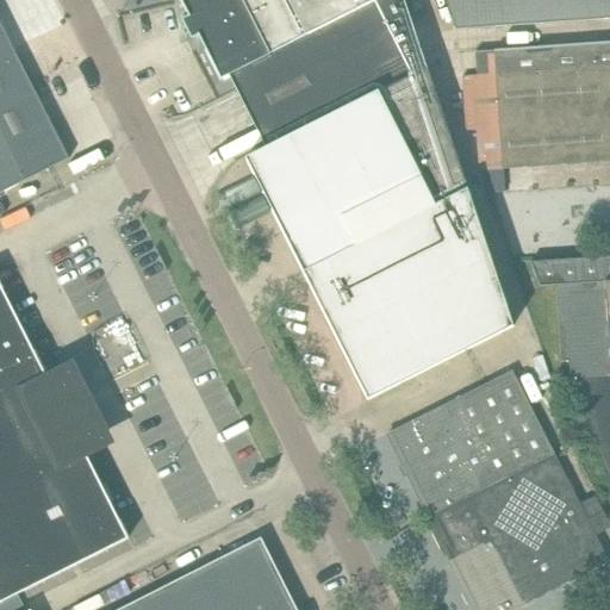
[(180,0),(188,16),(181,19),(192,39),(198,35),(221,79),(229,75),(236,89),(256,80),(286,137),(244,159),(367,400),(514,327),(404,0),(180,0)]
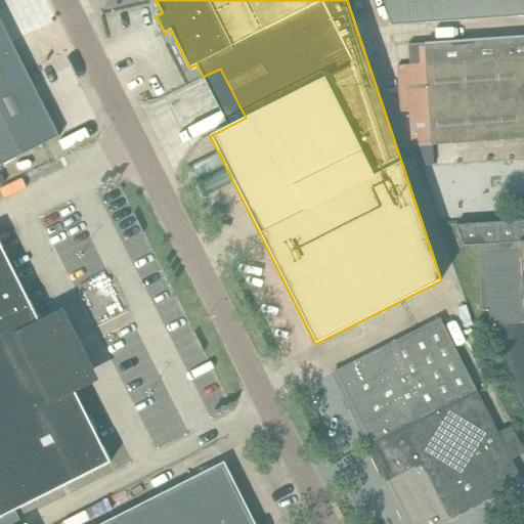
[(523,0),(382,0),(391,26),(523,15),(523,0)]
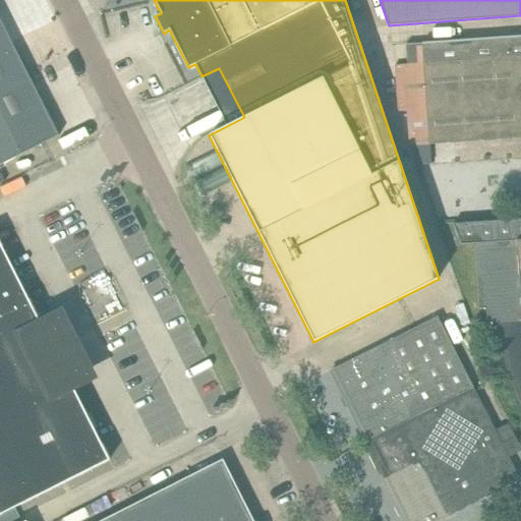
[(0,19),(0,164),(58,135),(0,19)]
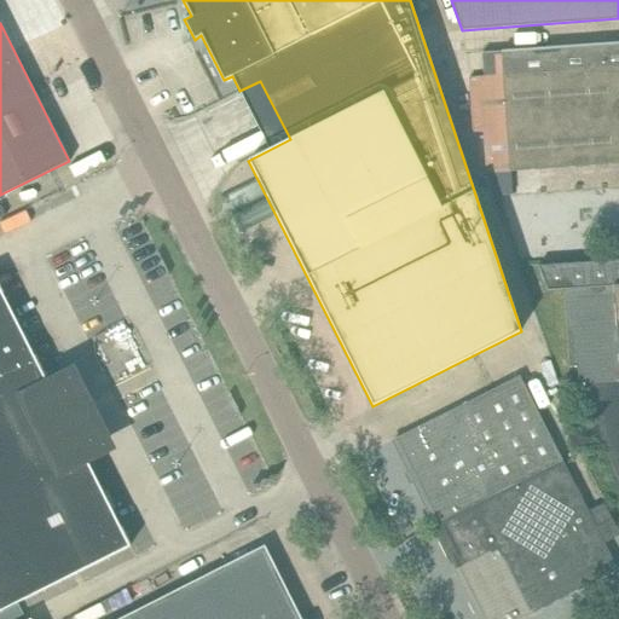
[(512,172),(618,163),(618,42),(503,51),(512,172)]
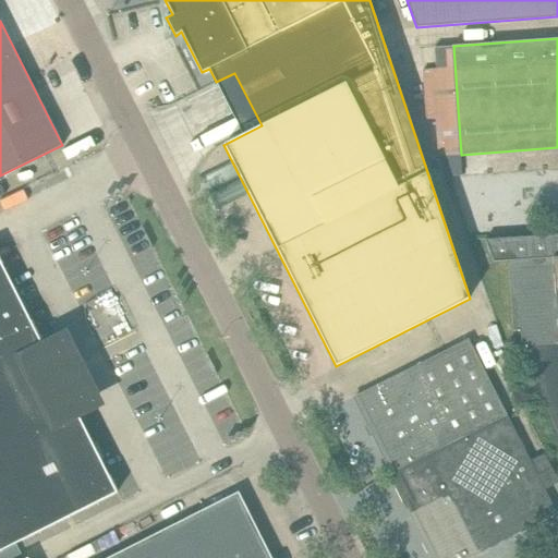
[(533,366),(557,364),(557,234),(486,240),(494,262),(509,261),(513,330),(521,330),(522,346),(531,346),(533,366)]
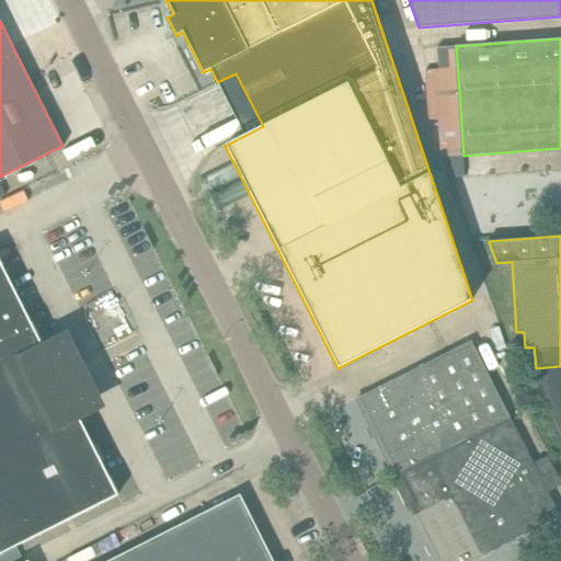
[(0,553),(19,545),(117,495),(0,262),(0,553)]
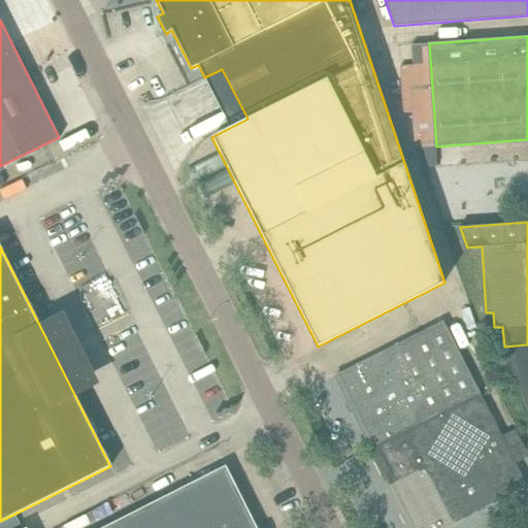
[(373,448),(480,394),(443,321),(336,374),(350,401),(354,399),(358,408),(355,410),(373,448)]
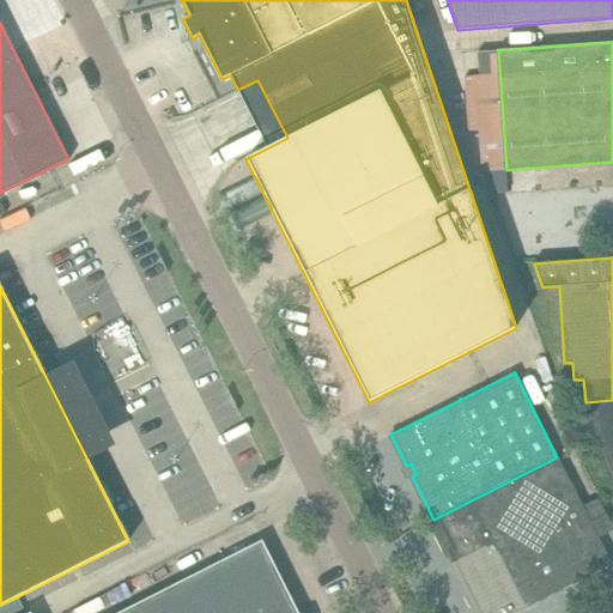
[(612,400),(586,402),(586,416),(612,477),(612,400)]
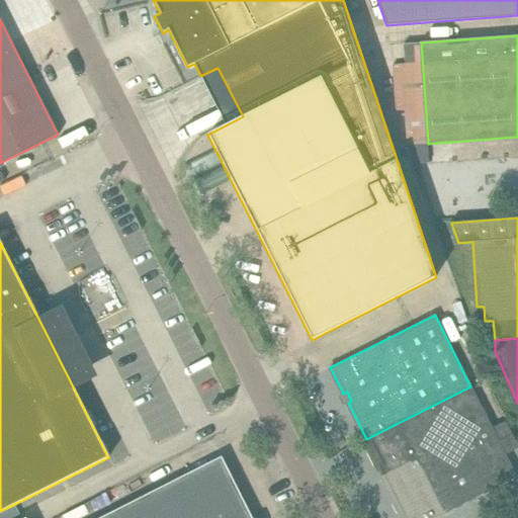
[(436,517),(517,478),(470,386),(366,439),(370,438),(381,461),(377,463),(405,517),(436,517)]
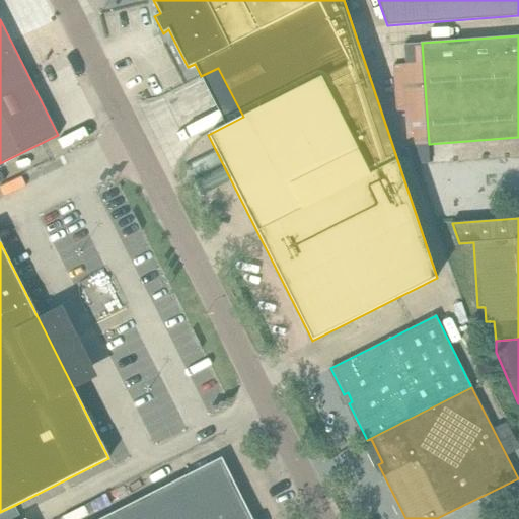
[(251,518),(221,458),(100,518),(251,518)]
